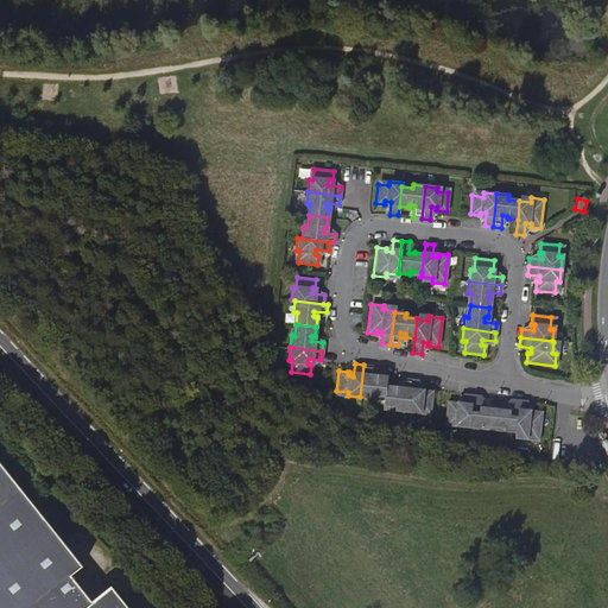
[(363,365),(360,397),(372,398),(372,394),(384,397),(385,386),(386,377),(378,375),(375,375),(375,379),(371,378),(372,366),(363,365)]
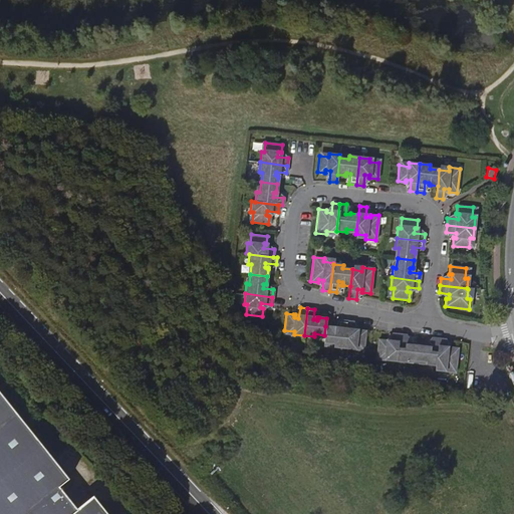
[(332,346),(342,347),(346,320),(338,319),(337,330),(333,329),(333,327),(332,326),(325,326),(324,335),(323,338),(323,342),(333,343),(332,346)]
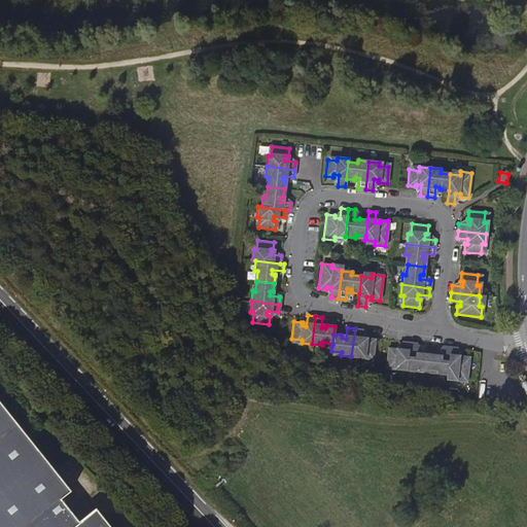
[(366,339),(365,339),(365,341),(360,341),(362,329),(355,328),(351,356),(362,358),(362,355),(373,356),(375,340),(366,339)]
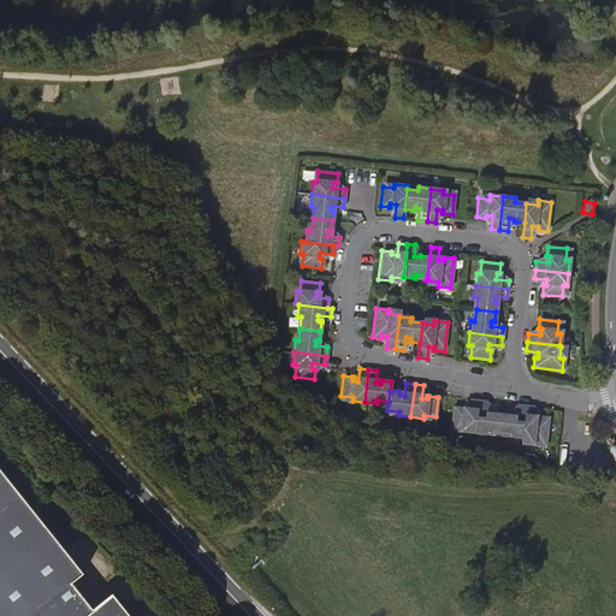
[(461,412),(462,408),(461,408),(451,407),(450,426),(461,427),(461,432),(473,433),(477,400),(468,400),(467,412),(461,412)]
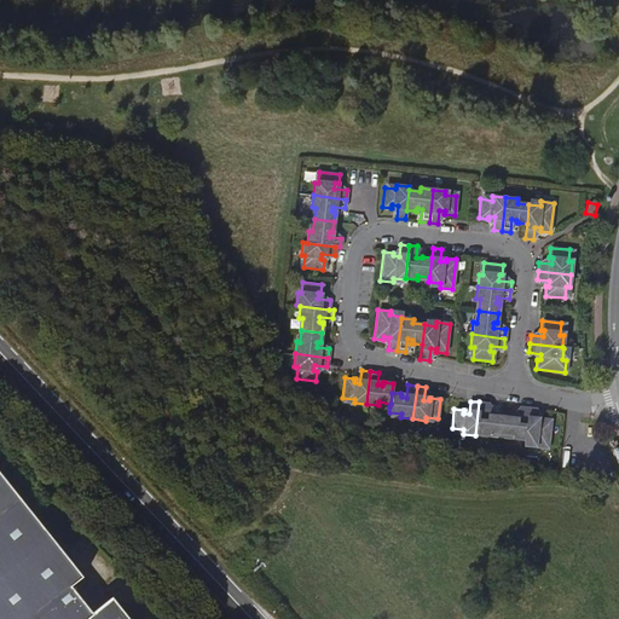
[(493,414),(492,412),(492,415),(486,415),(487,403),(479,401),(475,435),(487,437),(489,433),(499,434),(502,414),(493,414)]
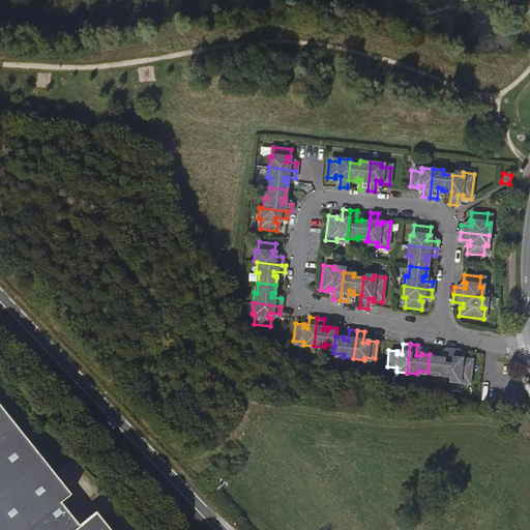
[(438,357),(438,355),(430,354),(428,372),(438,373),(437,376),(448,377),(451,349),(444,348),(442,358),(438,357)]
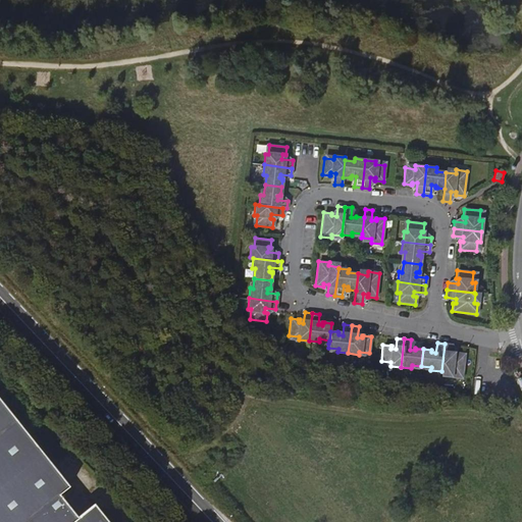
[(451,373),(451,377),(461,378),(464,354),(456,353),(456,355),(451,355),(452,345),(445,344),(441,371),(440,372),(451,373)]
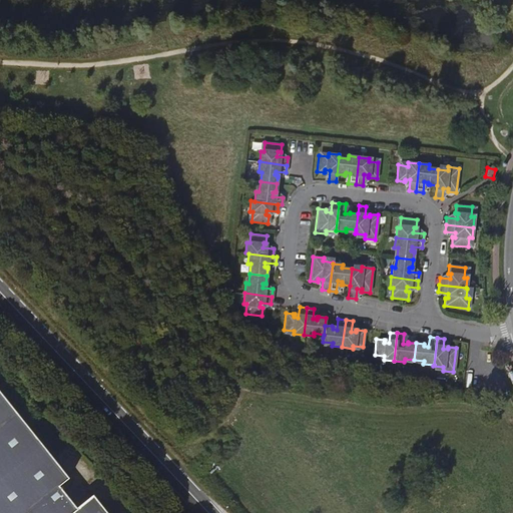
[(0,439),(23,421),(0,392),(0,439)]
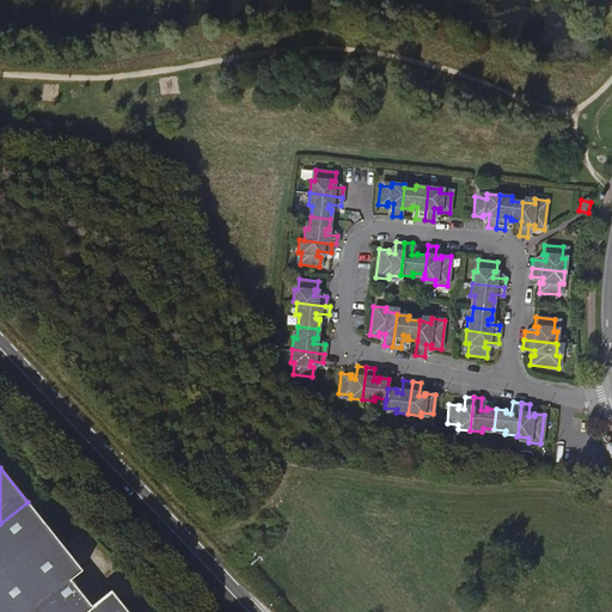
[(127,611),(112,593),(92,609),(72,582),(84,573),(28,502),(0,524),(0,611),(127,611)]
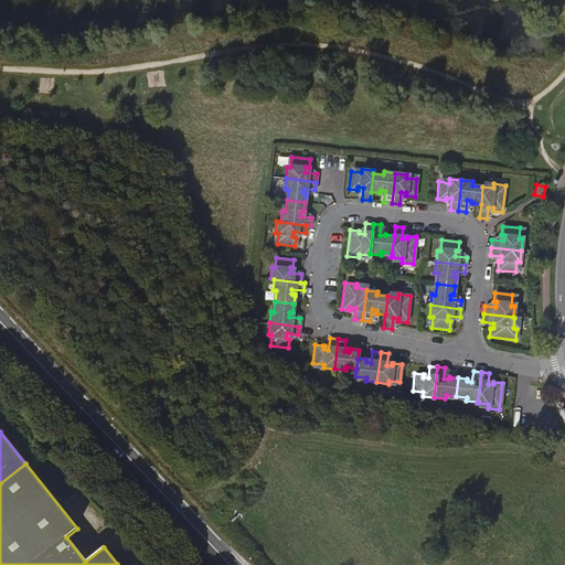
All buildings are outlined.
